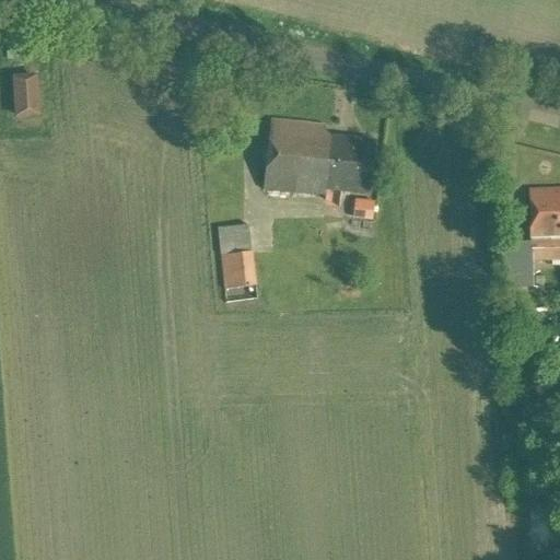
[(38,77),(12,79),(14,120),(42,118),(38,77)]
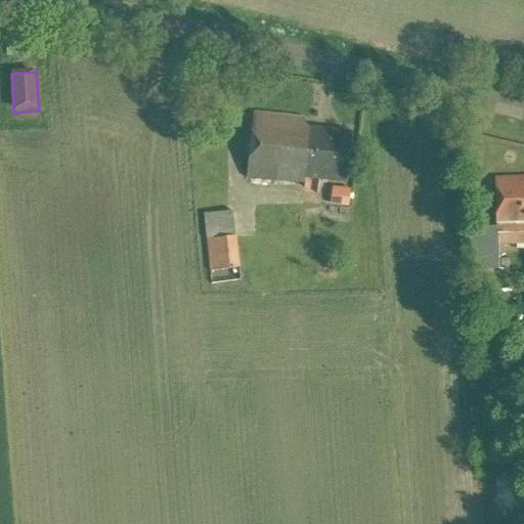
[(308,120),(259,117),(255,179),(303,182),(304,170),(307,133),(308,120)]
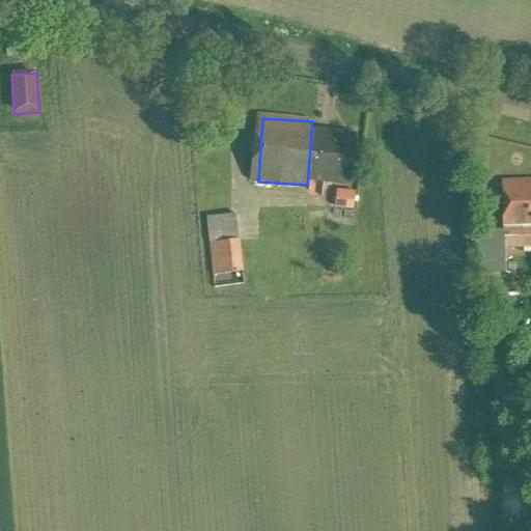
[(351,138),(311,135),(308,172),(347,174),(351,138)]
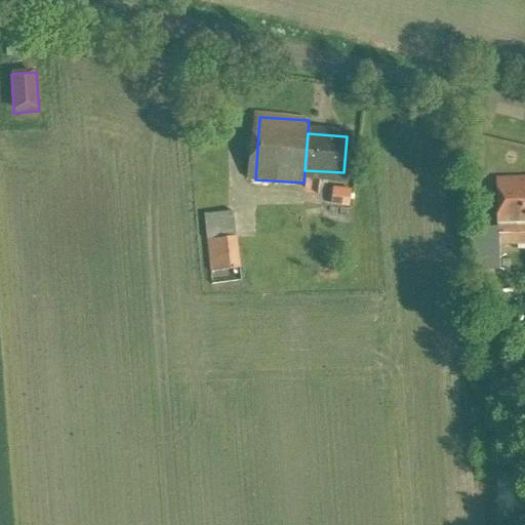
[(524,178),(495,179),(495,223),(524,221),(524,178)]
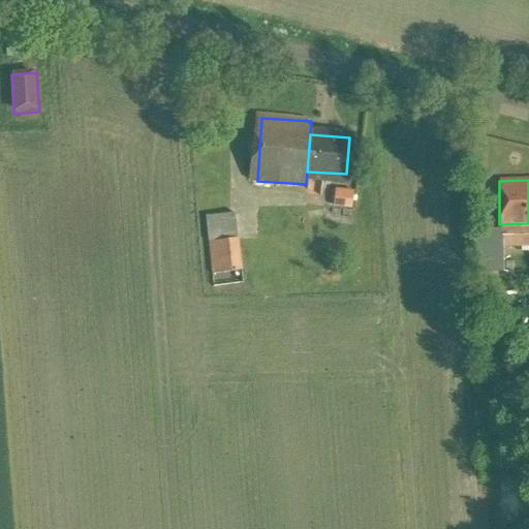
[(336,188),(334,206),(352,208),(354,190),(336,188)]
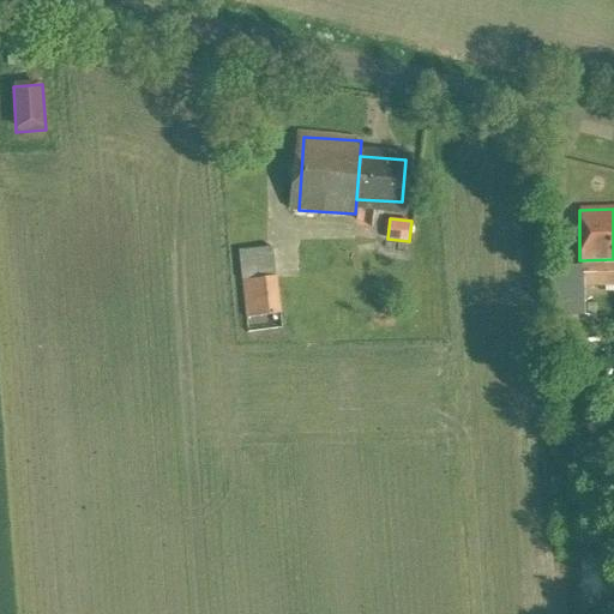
[(280,314),(277,247),(242,248),(245,317),(280,314)]
